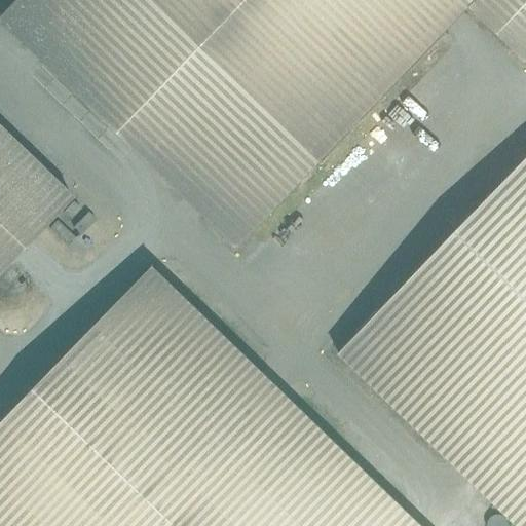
[(525,0),(17,0),(0,19),(0,20),(121,137),(138,153),(183,195),(203,216),(236,248),(446,31),(465,11),(468,7),(525,63),(525,61),(525,0)]
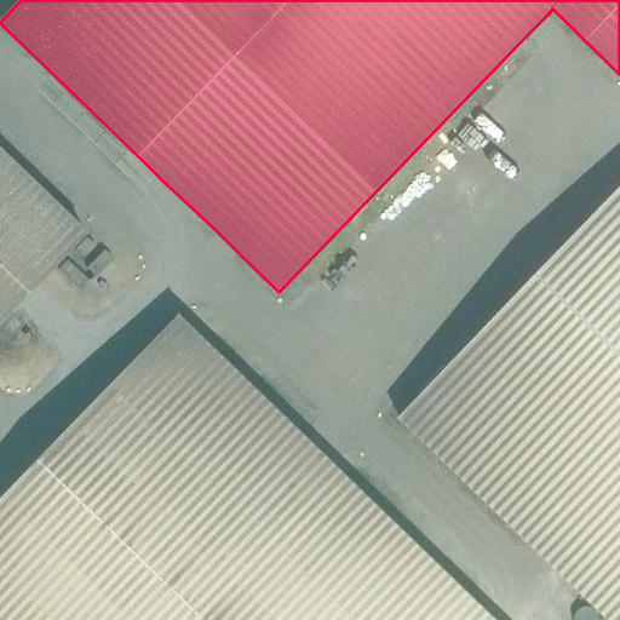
[(0,150),(0,320),(85,233),(0,150)]
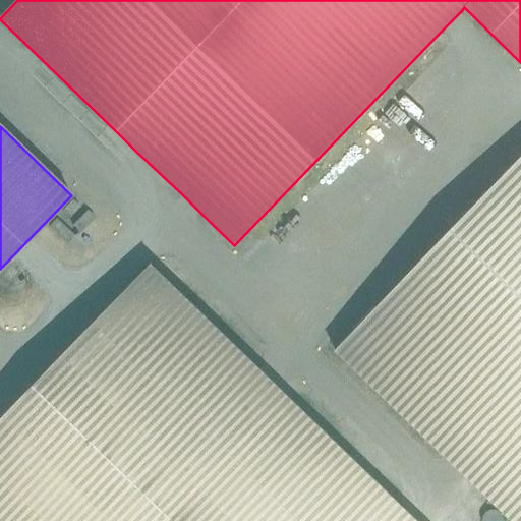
[(512,520),(520,520),(520,158),(335,350),(512,520)]
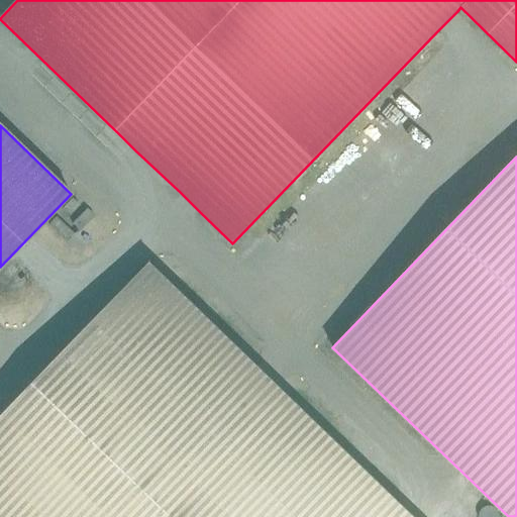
[(78,205),(71,198),(62,207),(69,214),(78,205)]
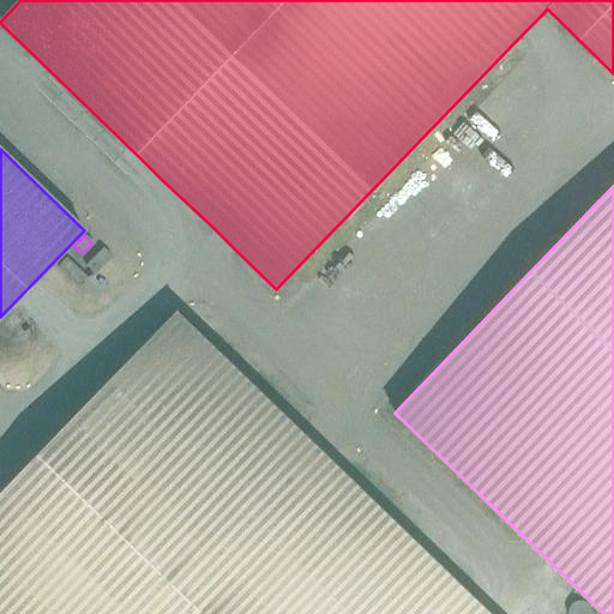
[(110,256),(102,247),(85,265),(94,274),(110,256)]
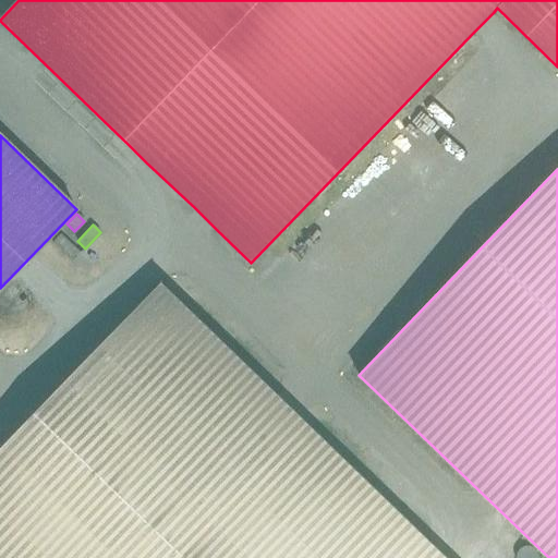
[(446,557),(437,548),(161,283),(0,450),(0,557),(446,557)]
